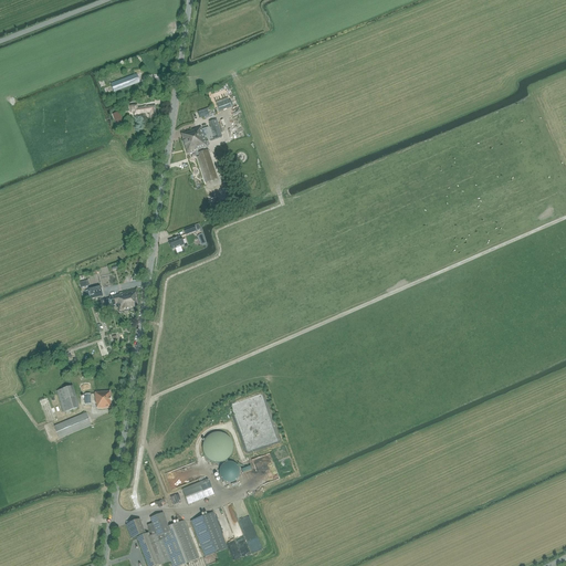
[(139,83),(137,74),(112,84),(115,92),(139,83)]
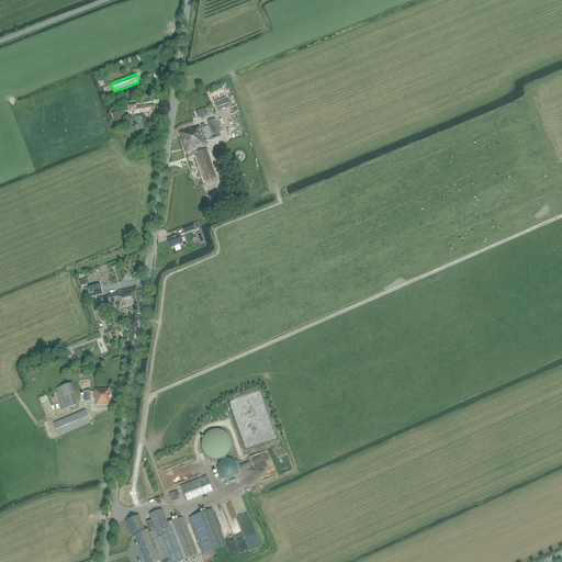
[(136,104),(130,105),(130,112),(133,112),(133,116),(138,116),(137,114),(148,112),(149,116),(155,115),(154,105),(147,107),(136,108),(136,104)]
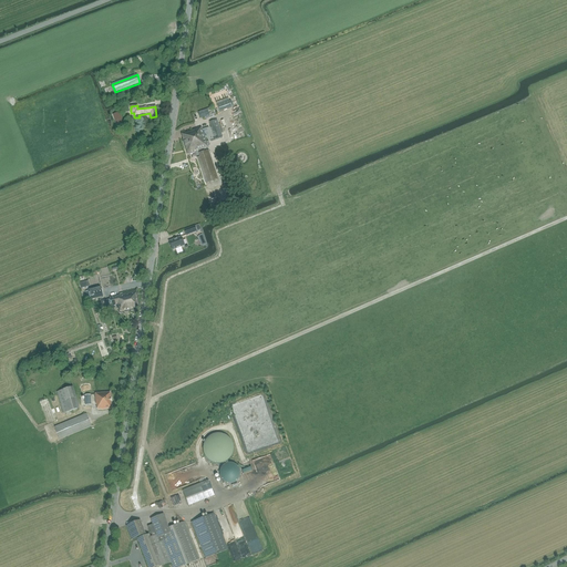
[(198,112),(200,119),(217,113),(216,109),(212,110),(212,107),(198,112)]
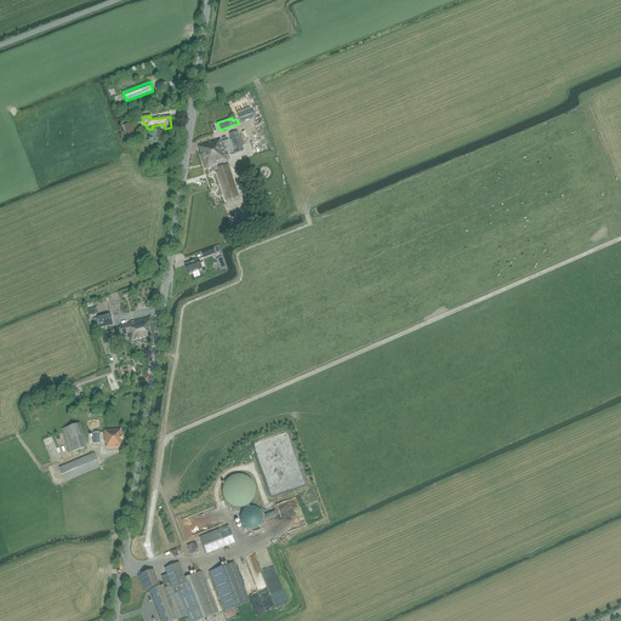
[(235,153),(244,149),(238,131),(229,134),(235,153)]
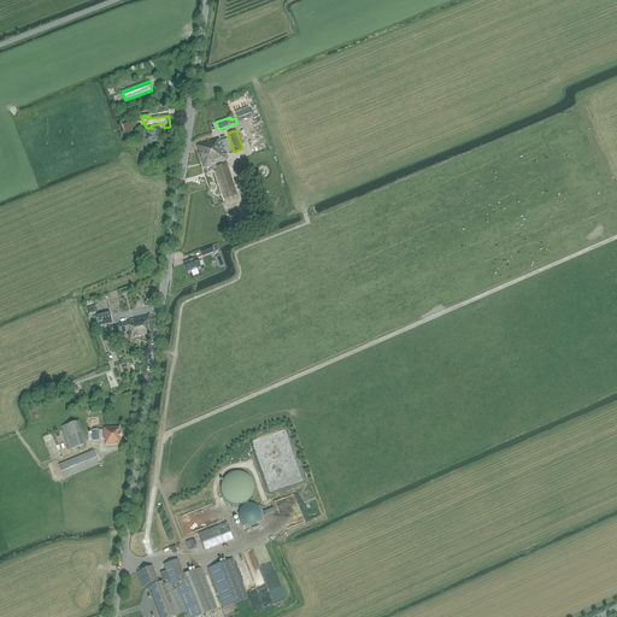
[(199,152),(198,152),(204,169),(227,162),(219,139),(197,146),(199,152)]
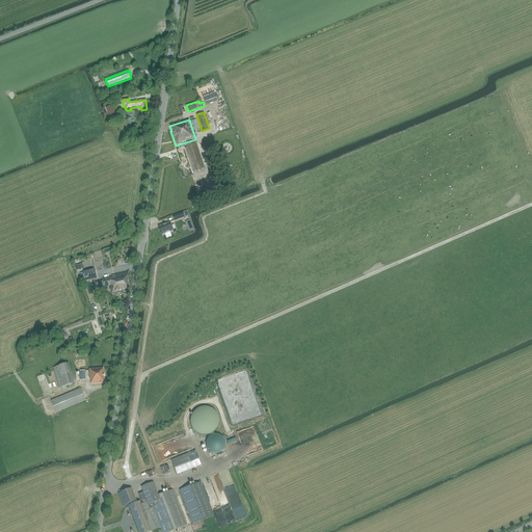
[(232,150),(233,148),(232,147),(232,145),(231,144),(230,143),(229,143),(227,143),(225,143),(224,143),(223,144),(223,145),(222,147),(221,148),(221,149),(221,150),(222,151),(223,152),(223,153),(224,153),(227,154),(228,154),(229,153),(230,153),(231,152),(232,151),(232,150)]
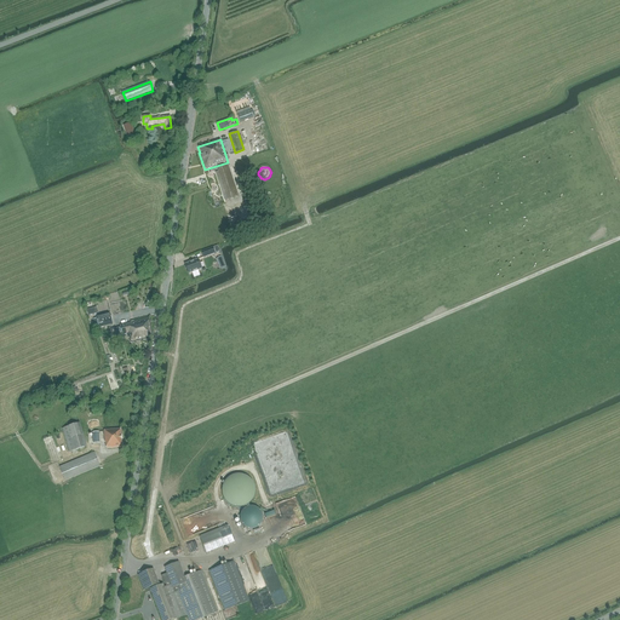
[(233,177),(219,182),(225,201),(239,196),(233,177)]
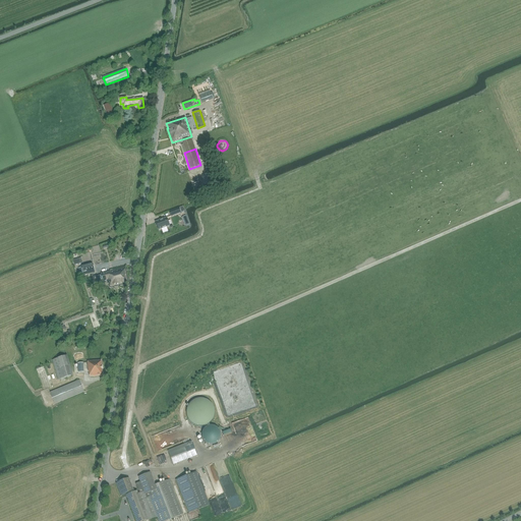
[(169,212),(171,217),(181,213),(179,208),(169,212)]
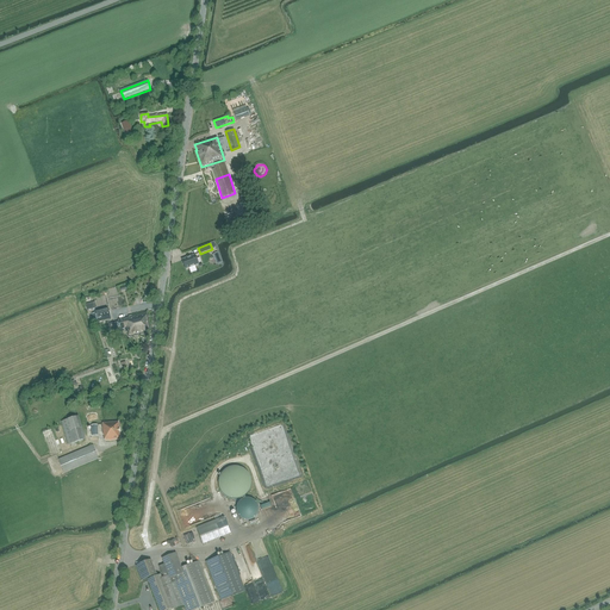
[(199,265),(195,255),(191,256),(186,257),(186,259),(182,260),(186,269),(199,265)]
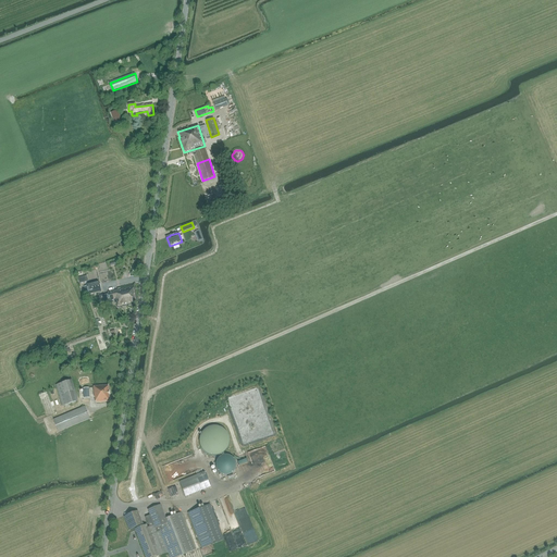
[(85,288),(87,297),(99,295),(97,285),(85,288)]
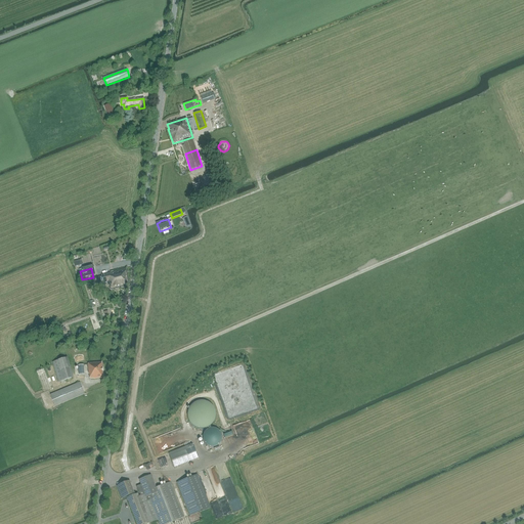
[(101,275),(101,276),(97,277),(99,284),(103,282),(103,284),(107,282),(108,286),(110,286),(111,290),(128,286),(129,286),(129,285),(130,285),(130,284),(126,269),(101,275)]
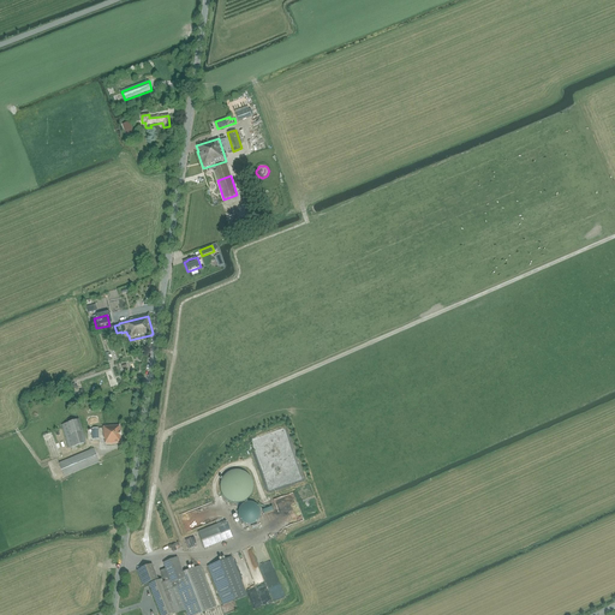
[(69,411),(70,418),(90,413),(89,408),(76,411),(75,410),(69,411)]
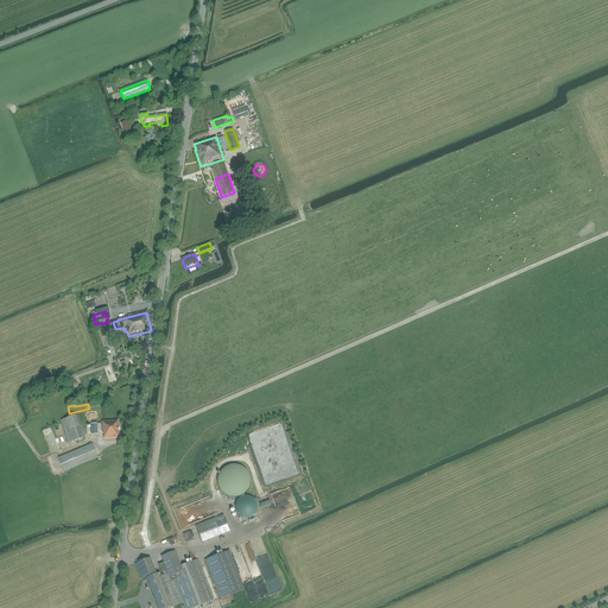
[(75,441),(86,438),(81,423),(78,415),(76,416),(68,418),(61,420),(68,443),(75,441)]
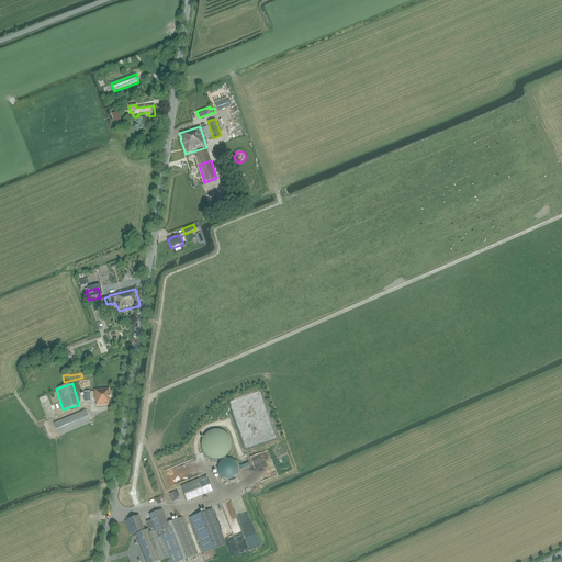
[(97,406),(111,405),(110,389),(94,390),(94,401),(96,401),(97,406)]
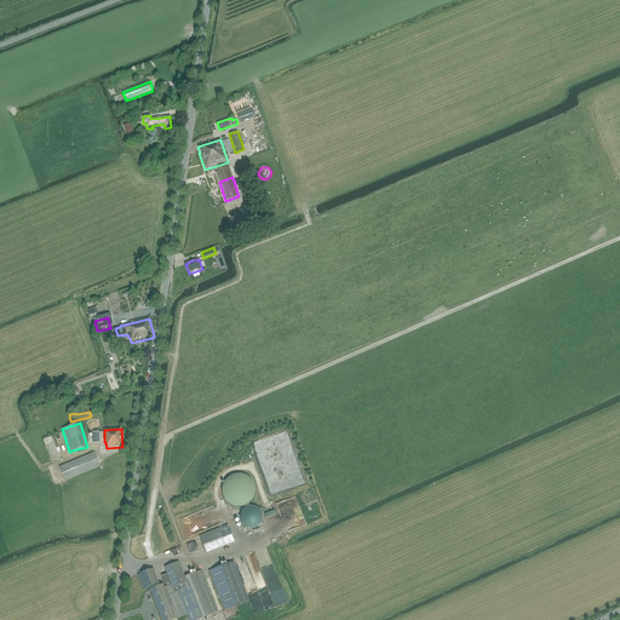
[(51,461),(58,459),(47,436),(41,438),(51,461)]
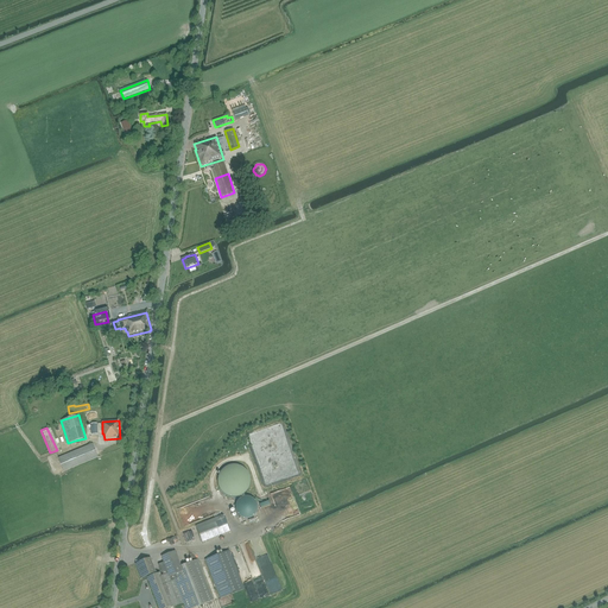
[(260,429),(246,434),(261,485),(290,475),(287,468),(271,473),(266,455),(263,456),(260,449),(255,450),(254,447),(253,443),(259,442),(257,436),(261,435),(260,429)]
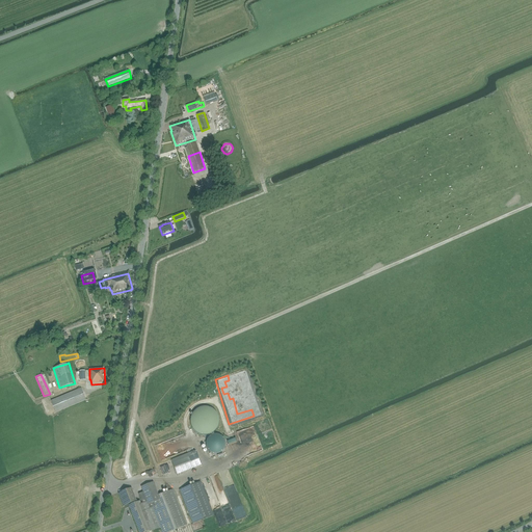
[(56,413),(75,404),(86,400),(81,388),(51,401),(56,413)]
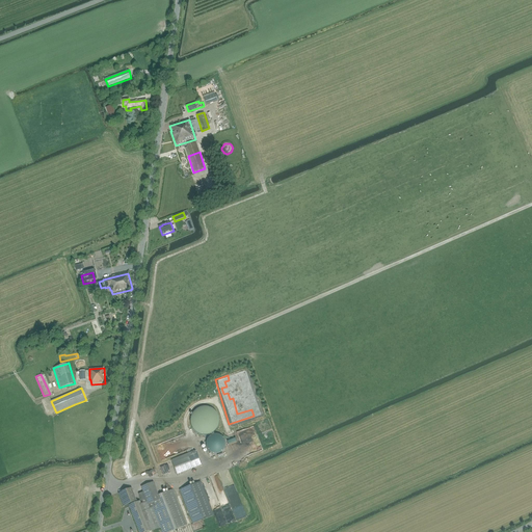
[(209,434),(210,434),(212,433),(214,432),(215,431),(216,429),(217,428),(218,426),(218,424),(219,423),(219,421),(219,419),(218,417),(217,415),(216,413),(215,411),(214,410),(213,409),(211,408),(209,407),(208,407),(206,407),(204,407),(203,407),(201,407),(198,408),(197,409),(195,410),(194,411),(193,414),(192,416),(191,418),(191,419),(190,421),(191,423),(191,425),(192,427),(192,429),(194,430),(195,431),(196,433),(198,434),(201,434),(202,435),(204,435),(206,435),(207,435),(209,434)]
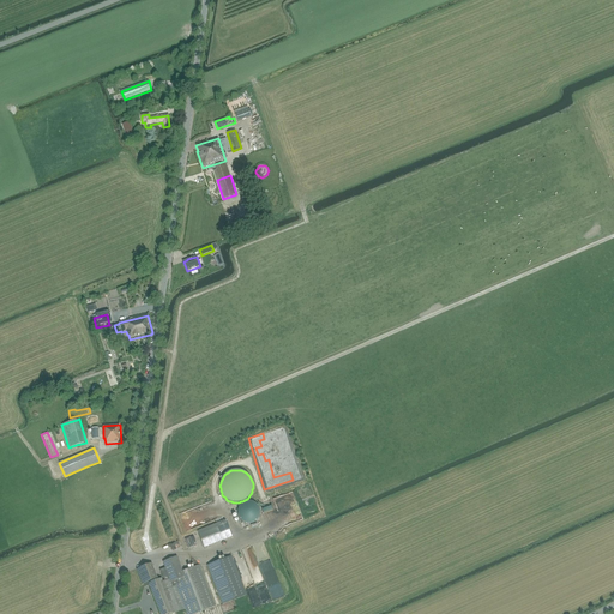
[(257,521),(258,519),(259,518),(260,516),(260,515),(260,512),(260,511),(259,509),(259,507),(258,506),(257,505),(256,504),(254,503),(252,503),(251,501),(250,501),(247,501),(246,503),(244,504),(242,504),(241,506),(240,507),(239,509),(239,511),(239,512),(239,515),(239,517),(240,518),(241,521),(242,522),(244,523),(246,523),(247,524),(250,524),(251,524),(253,523),(254,523),(256,522),(257,521)]
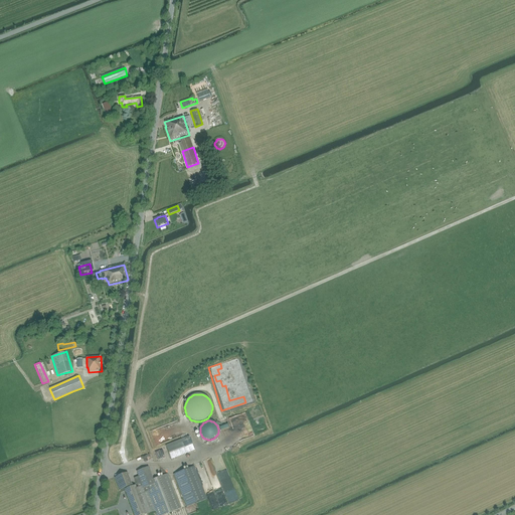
[(171,460),(195,451),(189,437),(166,446),(171,460)]
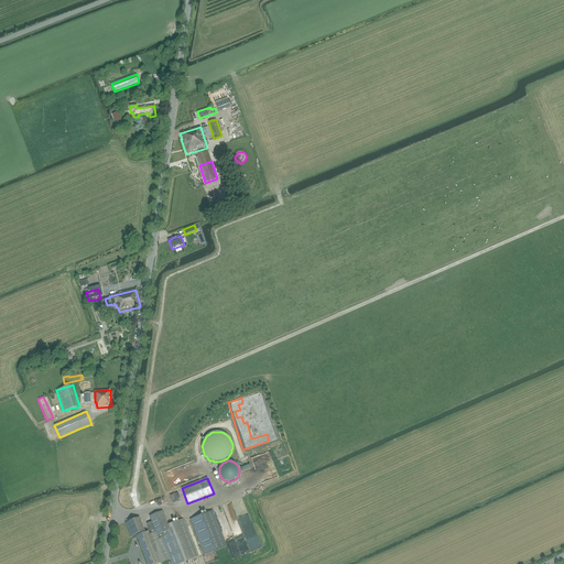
[(137,535),(147,563),(156,563),(170,560),(171,563),(179,563),(198,556),(184,519),(167,524),(163,511),(150,517),(152,522),(148,523),(151,533),(150,534),(149,530),(145,531),(140,518),(126,523),(131,537),(137,535)]
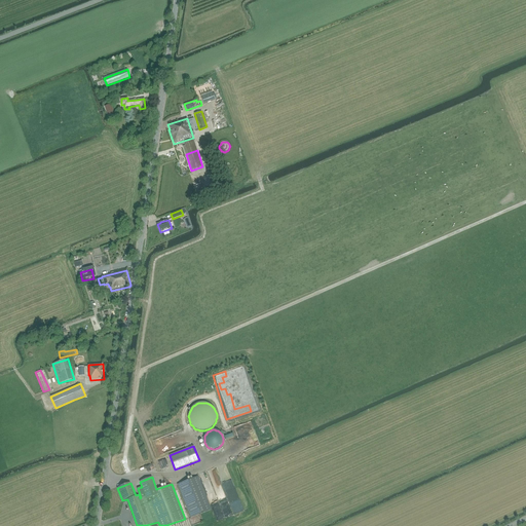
[(191,518),(212,510),(198,477),(178,484),(191,518)]
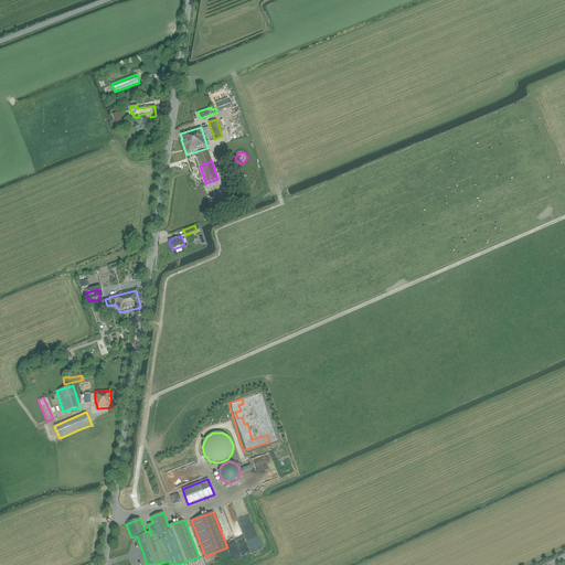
[(233,539),(237,553),(235,553),(235,550),(230,552),(231,556),(244,553),(240,536),(233,539)]
